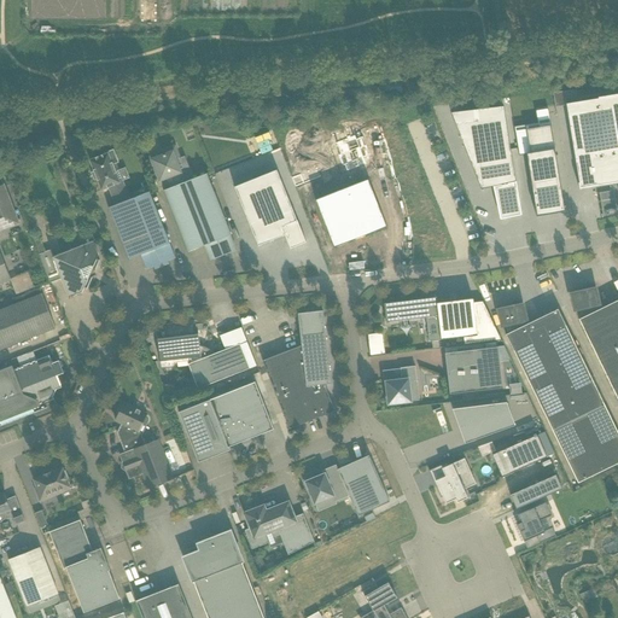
[(575,89),(564,91),(565,99),(576,97),(575,89)]
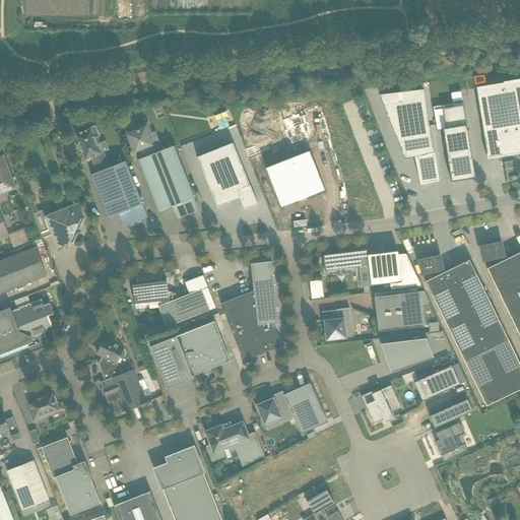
[(519,79),(504,82),(476,87),(486,154),(488,159),(519,153),(519,79)]
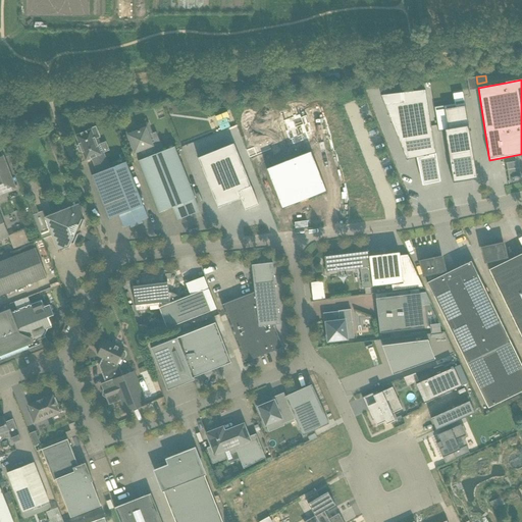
[(425,90),(380,95),(406,160),(416,158),(422,183),(439,178),(425,90)]
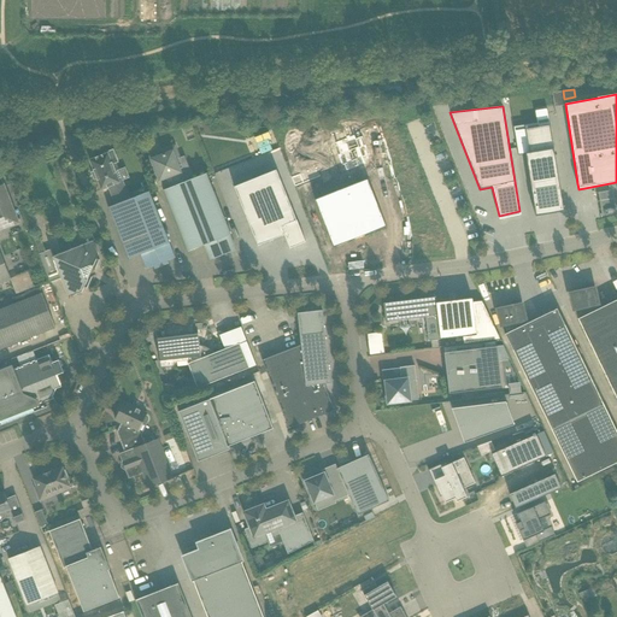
[(536,123),(513,127),(515,133),(518,156),(526,154),(535,216),(563,211),(563,206),(550,123),(547,109),(535,111),(536,123)]
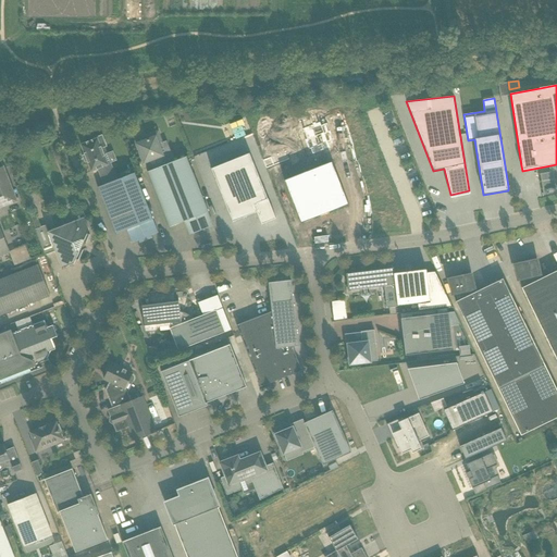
[(320,122),(302,128),(307,139),(305,139),(309,150),(310,149),(312,155),(330,147),(327,141),(334,139),(326,123),(321,125),(320,122)]
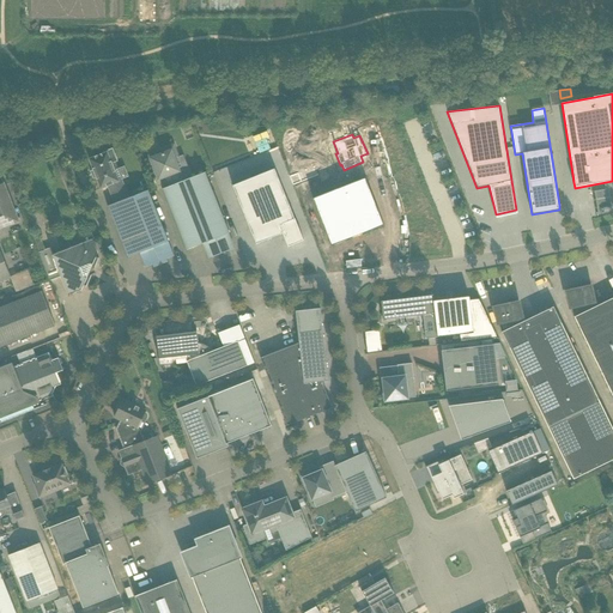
[(168,187),(162,189),(186,250),(202,244),(207,258),(234,248),(229,234),(205,173),(182,181),(178,171),(174,159),(178,158),(174,145),(161,150),(149,155),(151,159),(158,178),(164,177),(168,187)]
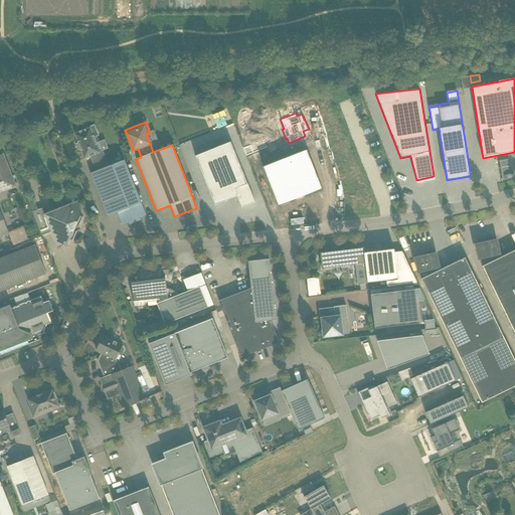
[(88,129),(74,134),(84,158),(91,156),(93,163),(99,161),(102,169),(108,166),(102,151),(108,149),(105,140),(99,143),(96,144),(95,142),(94,138),(96,137),(93,127),(88,129)]
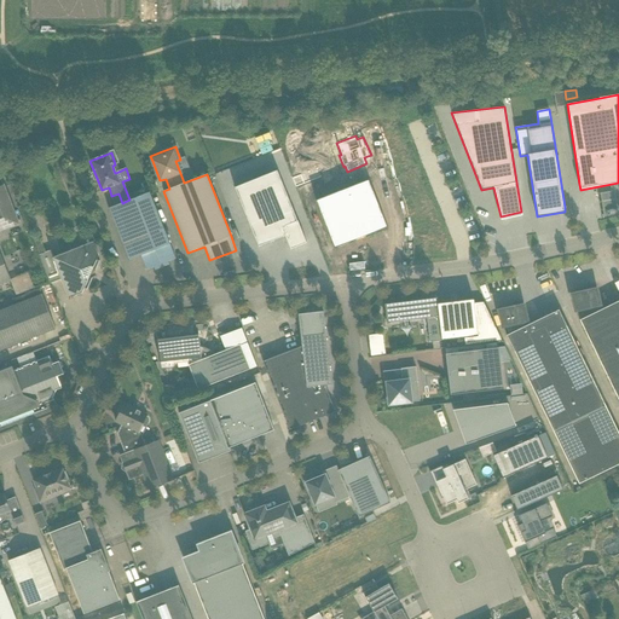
[(291,249),(307,243),(278,169),(235,186),(259,246),(285,236),(291,249)]
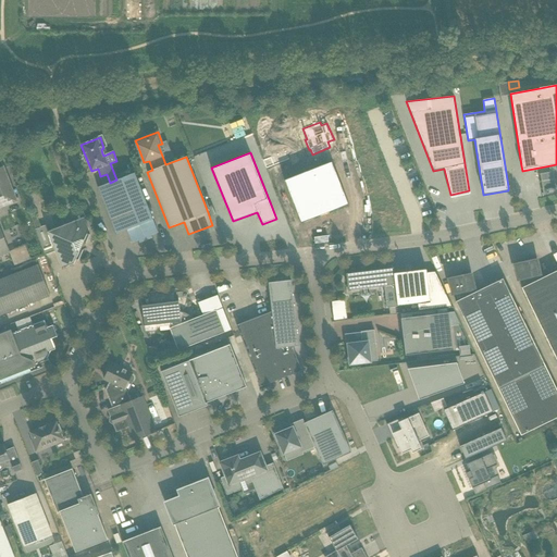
[(273,165),(270,158),(263,160),(262,160),(265,169),(273,165)]
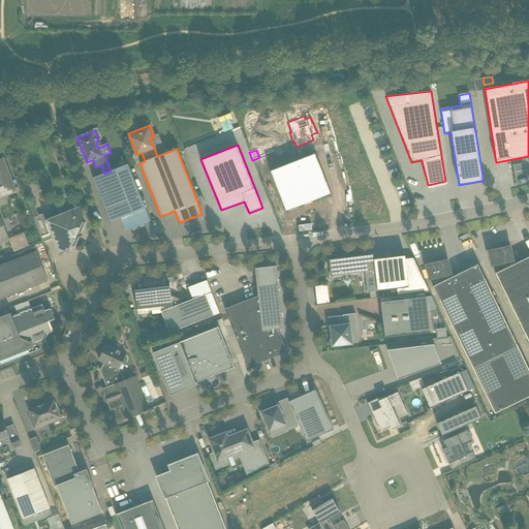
[(0,197),(16,191),(3,159),(0,152),(0,197)]
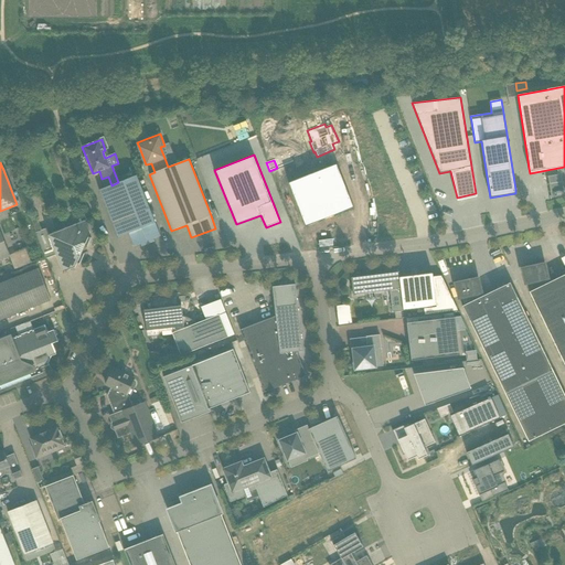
[(288,183),(306,227),(353,208),(337,164),(288,183)]
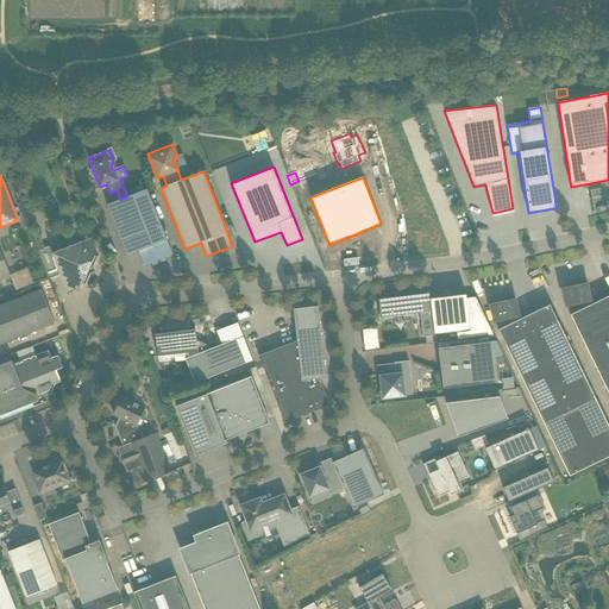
[(114,202),(107,205),(127,256),(139,251),(144,264),(171,253),(167,240),(146,189),(127,196),(120,200),(114,202)]
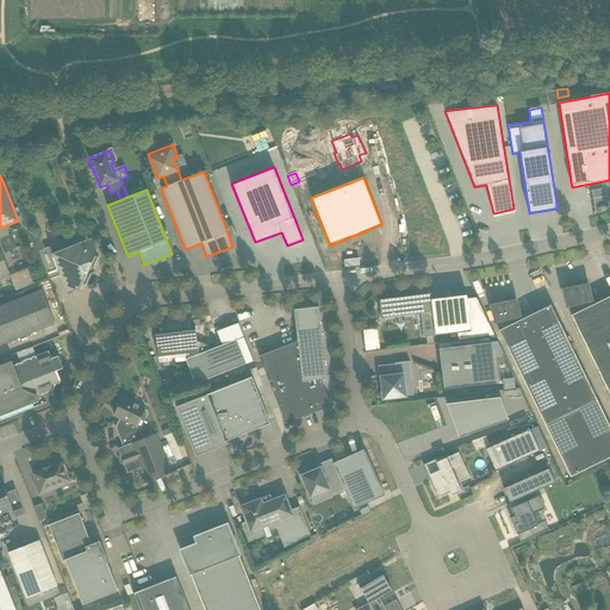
[(86,286),(98,257),(95,256),(97,251),(92,238),(51,254),(49,247),(38,251),(49,280),(61,275),(68,293),(81,288),(82,284),(86,286)]
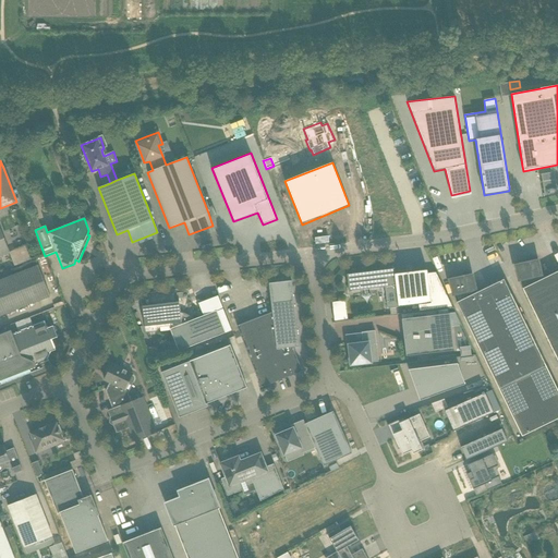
[(0,256),(9,253),(0,230),(0,256)]
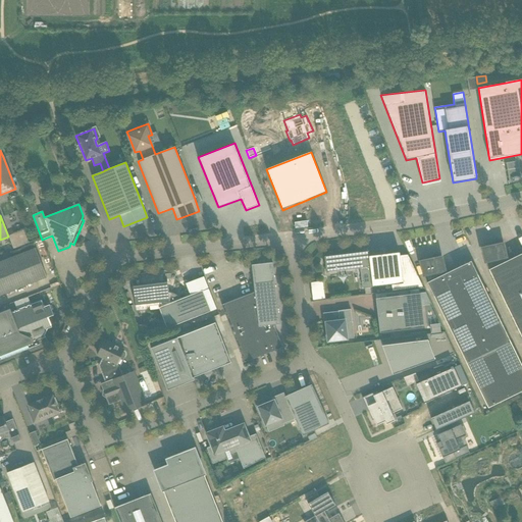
[(488,270),(521,337),(521,336),(521,253),(507,261),(503,244),(482,249),(485,262),(486,262),(489,269),(488,270)]
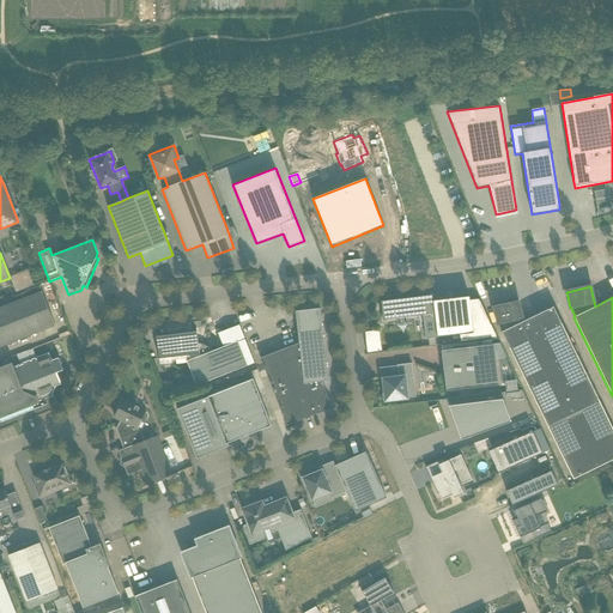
[(0,347),(55,326),(41,291),(0,307),(0,347)]
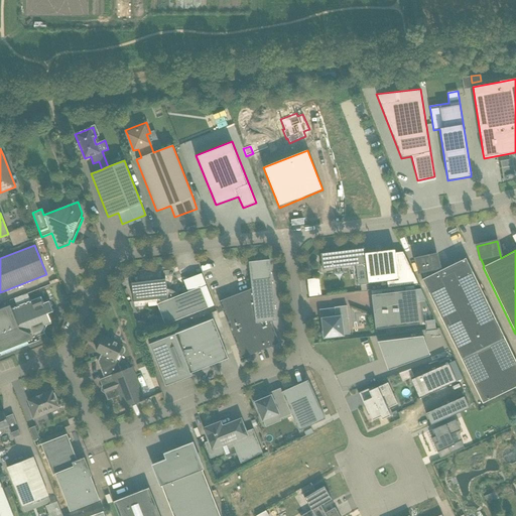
[(320,254),(323,269),(351,265),(352,270),(356,269),(358,285),(372,284),(371,272),(368,273),(366,253),(364,253),(363,250),(351,251),(351,250),(320,254)]
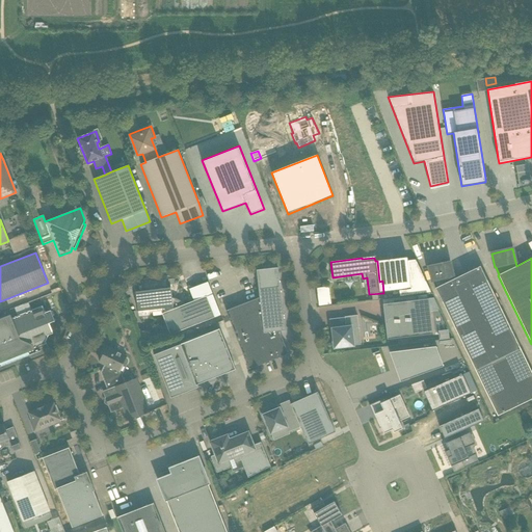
[(431,281),(433,281),(436,288),(435,288),(497,416),(531,398),(531,373),(480,267),(454,281),(452,276),(453,276),(450,262),(428,267),(431,281)]
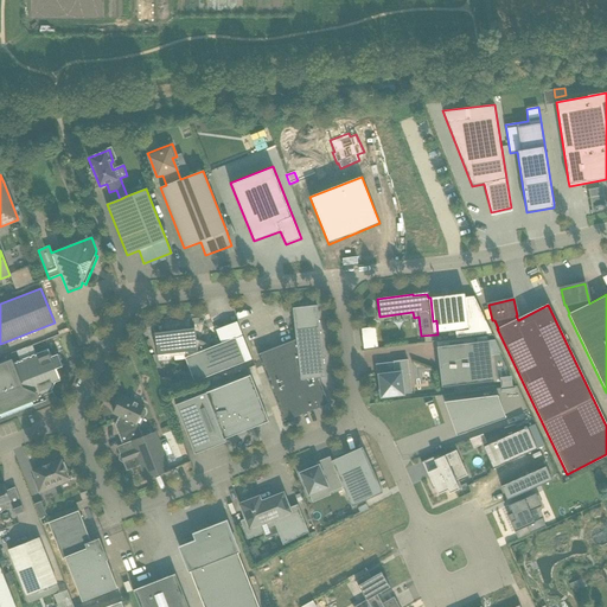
[(318,378),(325,377),(325,376),(318,317),(294,320),(296,339),(257,355),(283,422),(328,404),(318,378)]
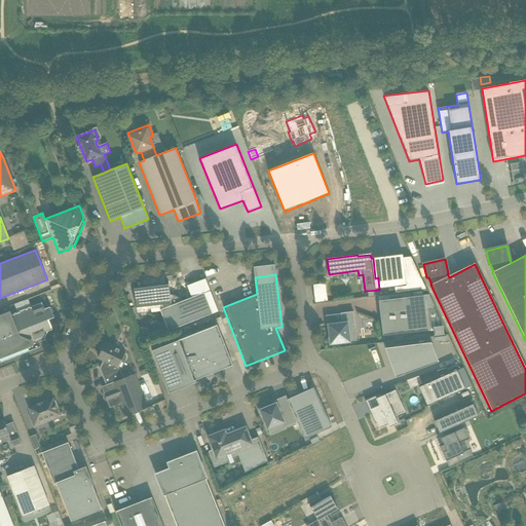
[(134,289),(134,290),(136,308),(159,305),(160,310),(168,331),(213,314),(203,293),(181,302),(180,301),(180,300),(179,299),(178,298),(177,297),(176,296),(175,296),(174,296),(172,295),(170,296),(168,285),(134,289)]
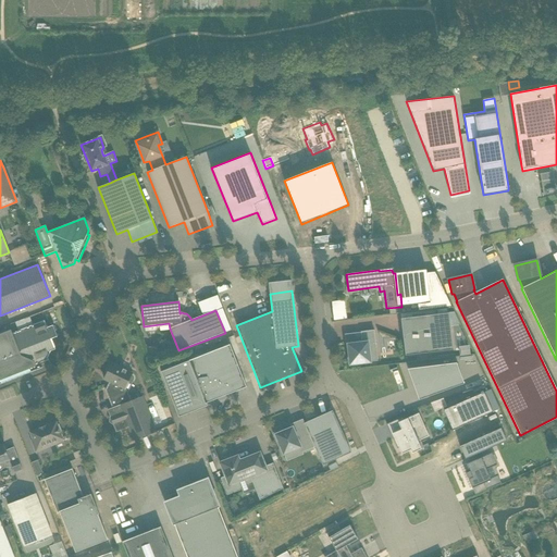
[(400,319),(405,356),(453,349),(448,312),(400,319)]
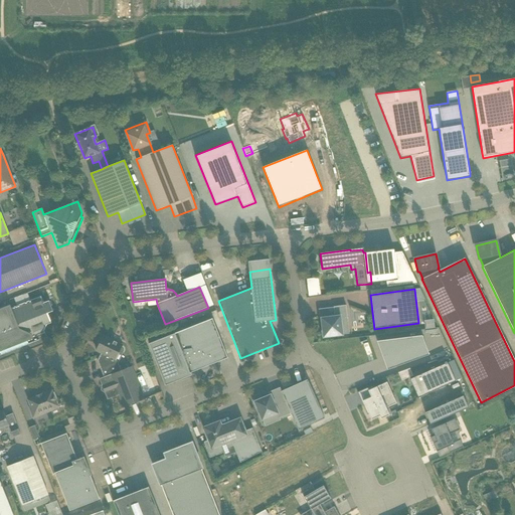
[(0,355),(2,355),(28,344),(39,340),(39,339),(38,340),(38,339),(41,338),(40,335),(44,333),(44,331),(46,325),(51,323),(47,313),(53,311),(49,301),(43,303),(40,297),(10,309),(9,307),(0,310),(0,355)]
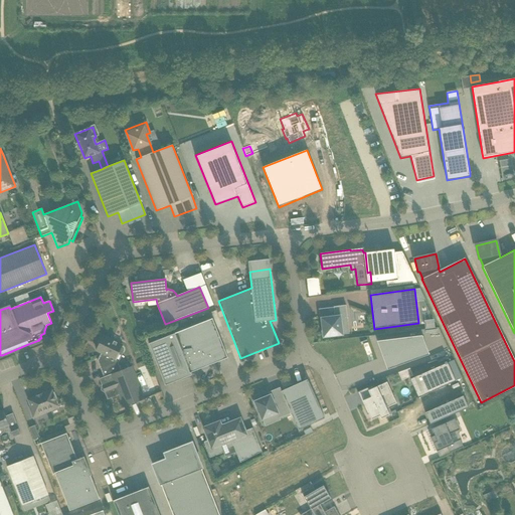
[(321,331),(322,339),(330,338),(329,336),(342,335),(349,334),(348,322),(346,305),(333,307),(334,315),(331,315),(332,317),(322,319),(323,331),(321,331)]
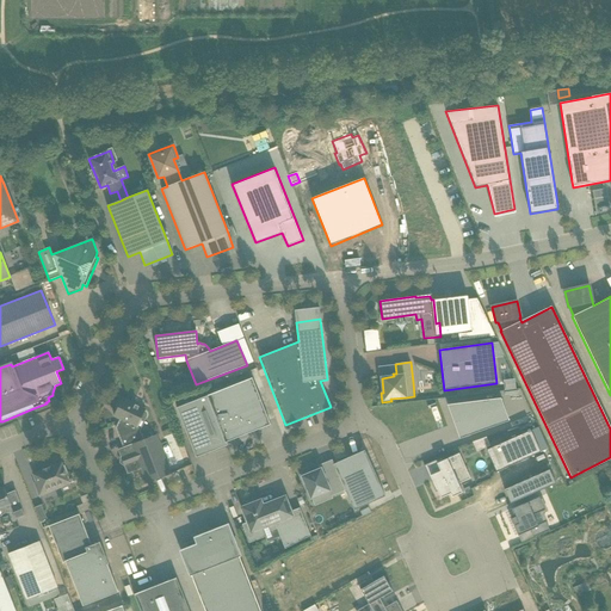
[(227,444),(226,442),(258,430),(258,429),(257,429),(255,425),(269,420),(252,378),(207,395),(177,407),(196,457),(227,444)]
